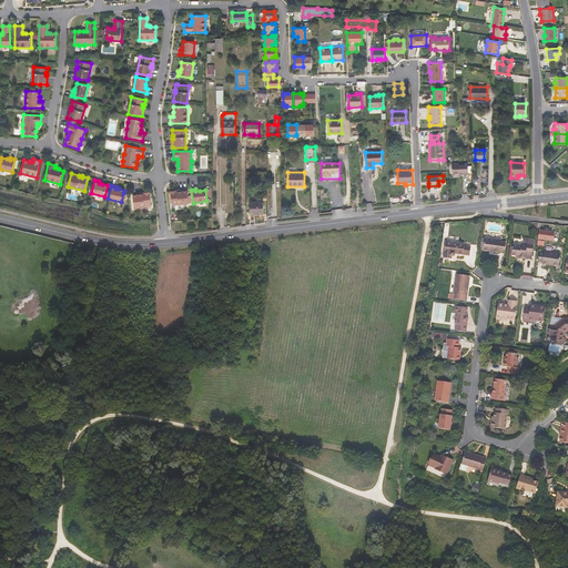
[(189,204),(188,190),(179,191),(179,192),(176,192),(175,191),(171,192),(172,205),(189,204)]
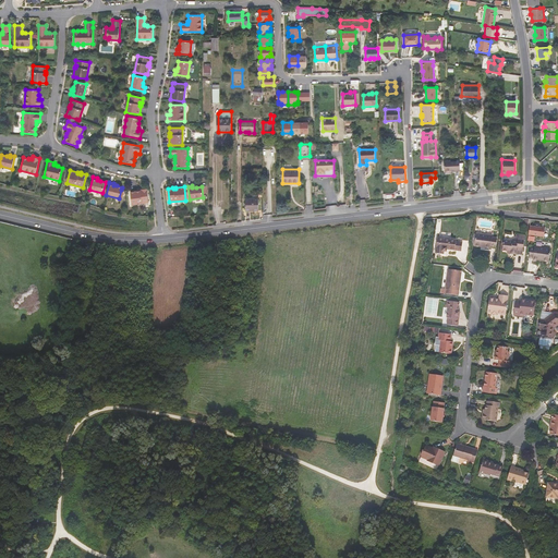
[(136,190),(131,191),(132,204),(148,203),(147,189),(142,190),(142,191),(140,191),(140,190),(136,190)]
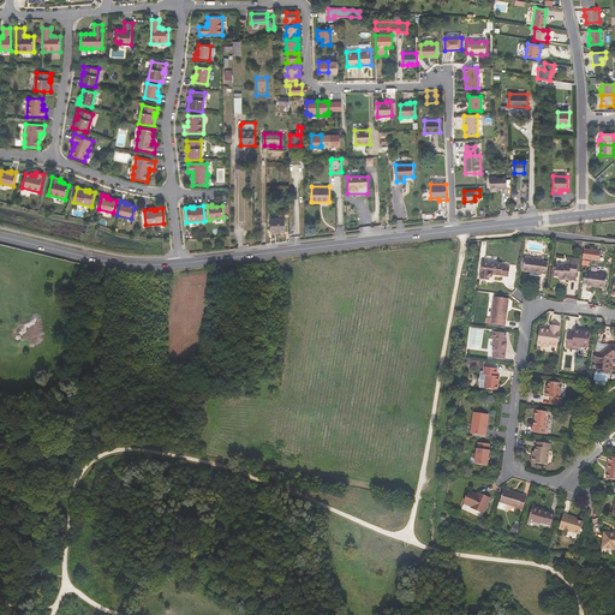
[(285,232),(285,219),(270,219),(270,232),(285,232)]
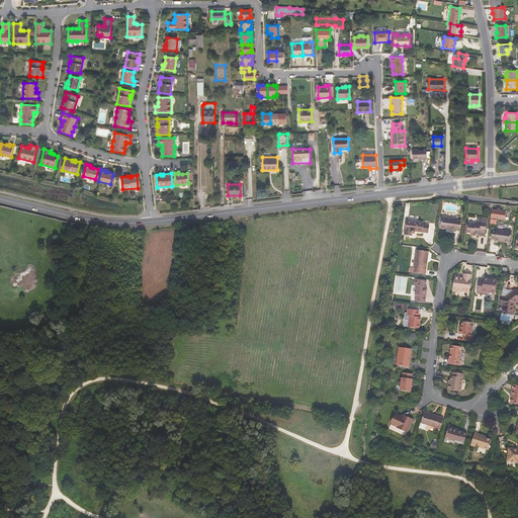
[(506,210),(492,208),(491,218),(505,220),(506,210)]
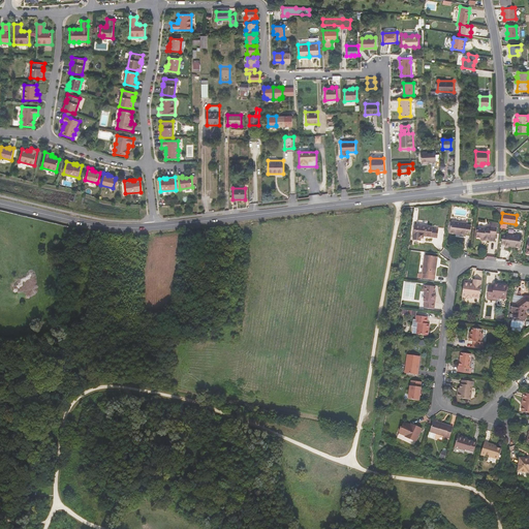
[(452,221),(449,234),(465,236),(465,234),(470,235),(471,225),(466,225),(467,223),(452,221)]
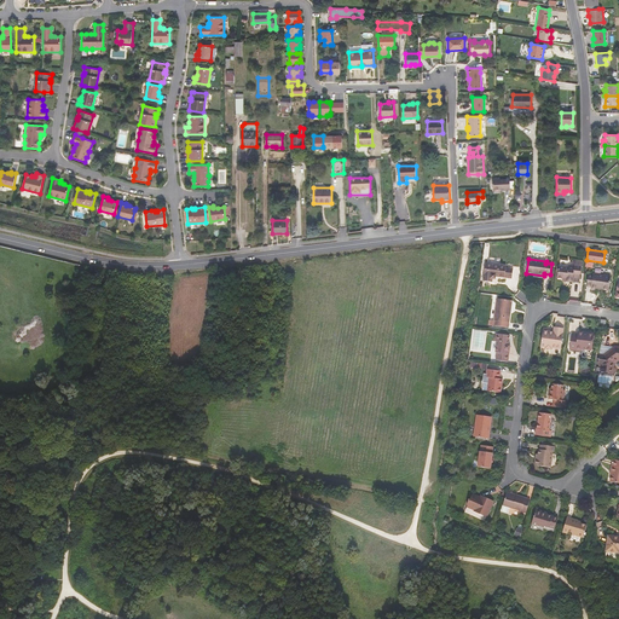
[(571,260),(570,265),(568,265),(568,267),(559,266),(557,278),(562,278),(567,279),(566,282),(572,282),(573,277),(580,278),(582,265),(583,261),(571,260)]
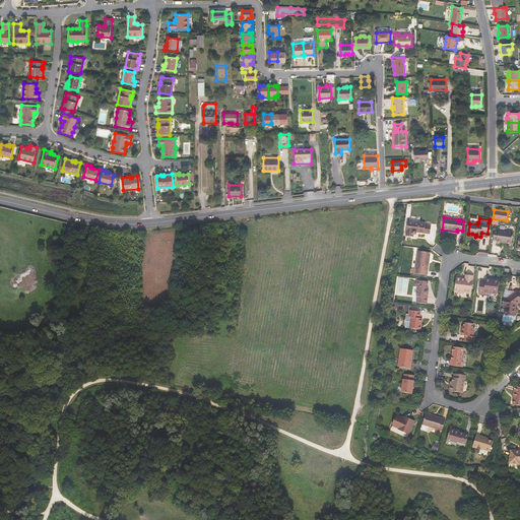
[(407,220),(405,236),(413,237),(413,234),(416,235),(416,233),(430,234),(431,225),(425,224),(426,223),(407,220)]
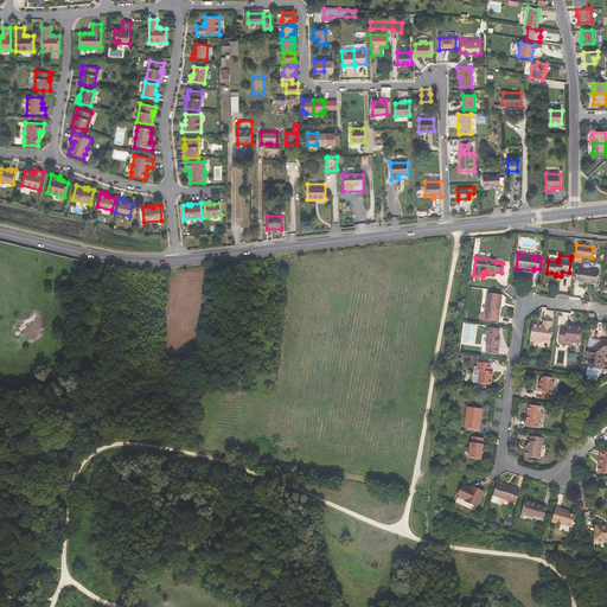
[(581,269),(576,269),(575,280),(580,281),(580,282),(598,285),(599,270),(581,268),(581,269)]
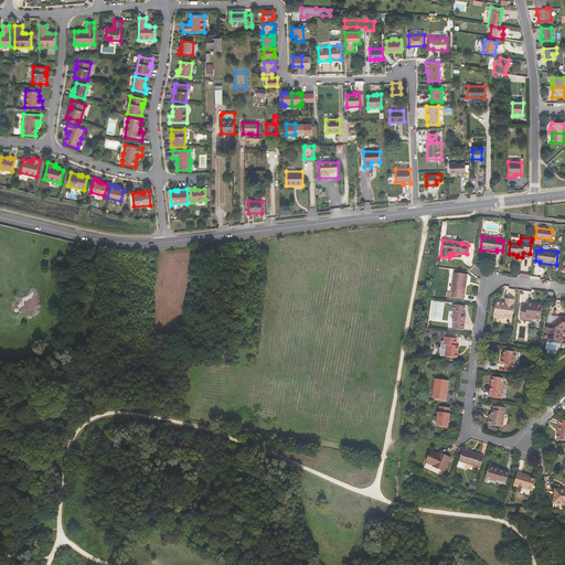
[(468,274),(454,273),(450,292),(447,292),(446,297),(450,297),(464,299),(468,274)]
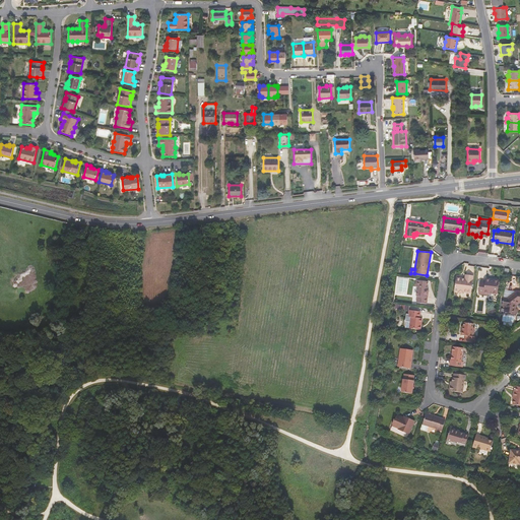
[(464,278),(456,277),(454,291),(458,291),(458,293),(463,294),(463,293),(471,294),(473,275),(465,274),(464,278)]
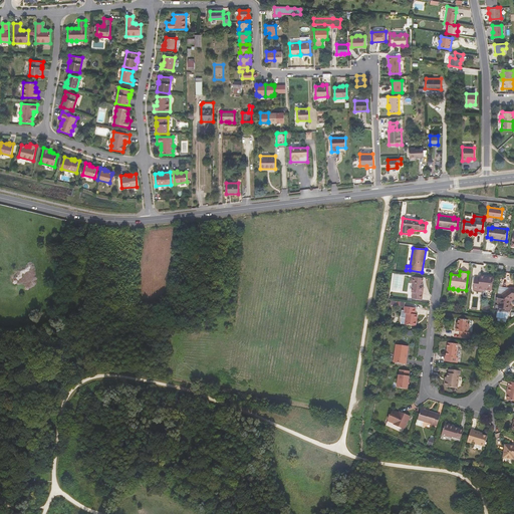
[(480,277),(475,277),(473,290),(483,291),(483,290),(492,291),(493,277),(480,275),(480,277)]
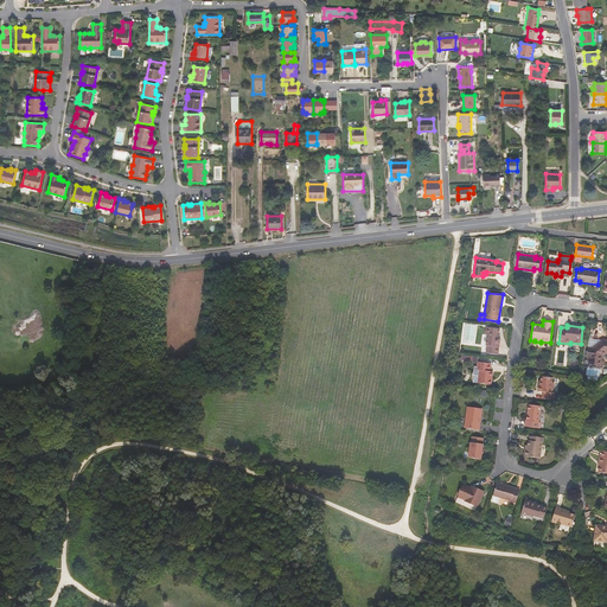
[(487,327),(486,326),(485,334),(487,334),(486,345),(487,346),(486,353),(498,355),(500,338),(498,338),(499,328),(498,328),(487,327)]
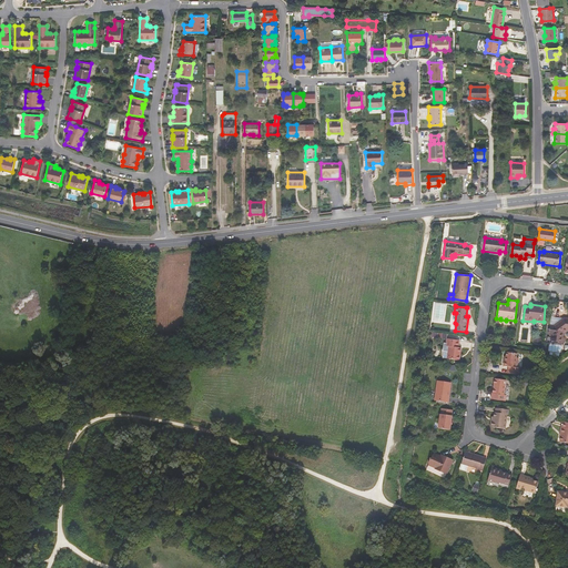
[(567,318),(565,318),(555,326),(549,325),(548,334),(553,334),(551,340),(557,341),(557,342),(565,343),(565,337),(564,337),(563,337),(564,333),(567,330),(567,318)]
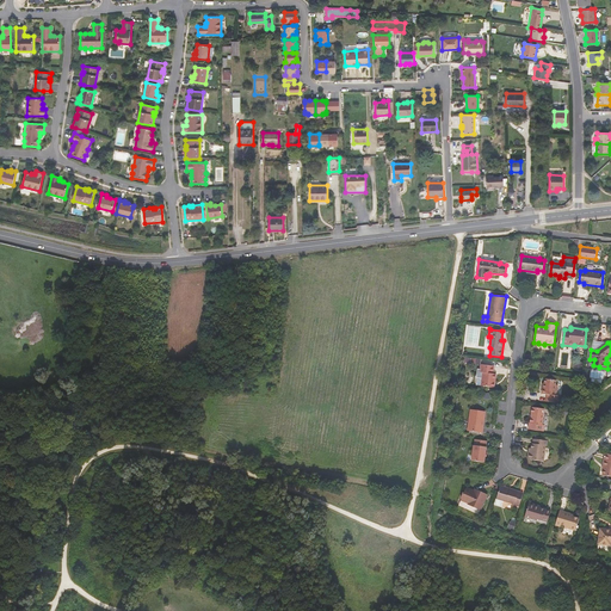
[(494,366),(481,364),(480,369),(477,369),(475,386),(481,386),(494,388),(497,374),(493,374),(494,366)]
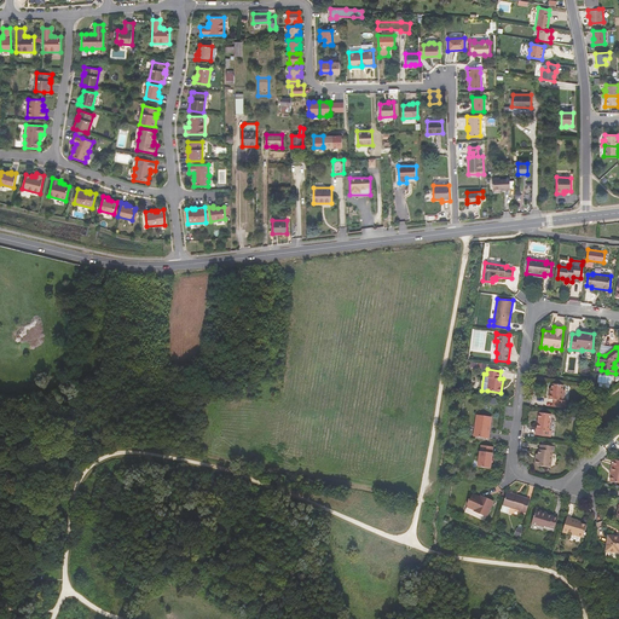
[(550,388),(549,399),(554,399),(556,400),(555,408),(567,409),(568,401),(563,400),(566,391),(563,389),(563,386),(553,383),(551,388),(550,388)]
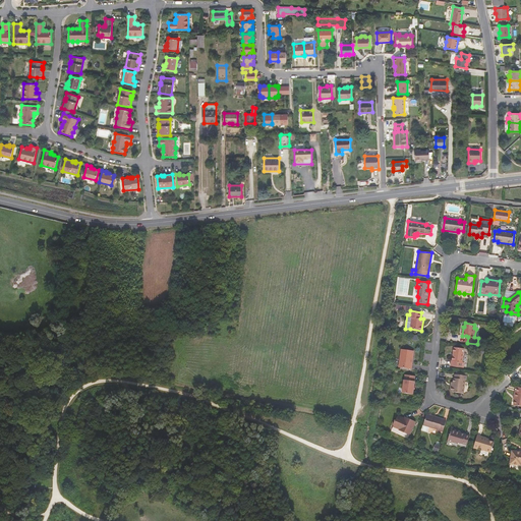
[(454,347),(452,360),(451,360),(451,366),(463,367),(464,362),(462,362),(464,348),(454,347)]
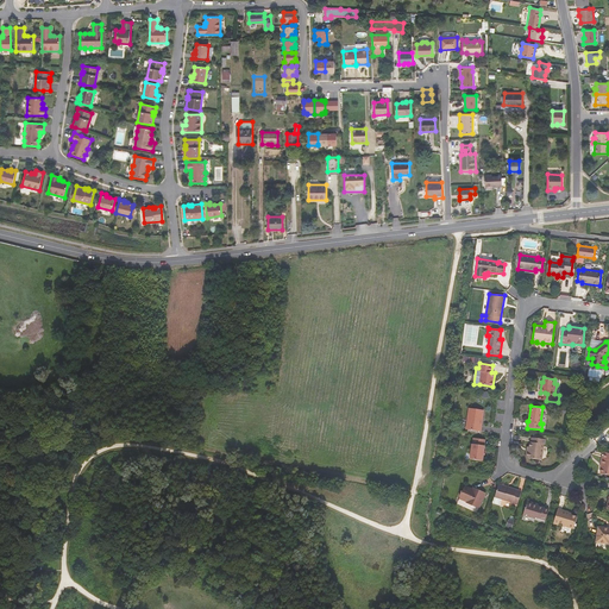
[(481,421),(482,409),(469,408),(466,429),(479,432),(481,432),(482,421),(481,421)]
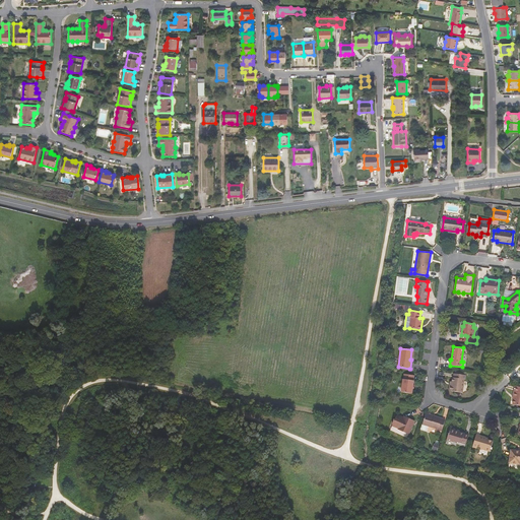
[(466,375),(454,373),(453,378),(453,377),(452,381),(452,385),(449,385),(449,391),(462,393),(464,380),(465,380),(466,375)]
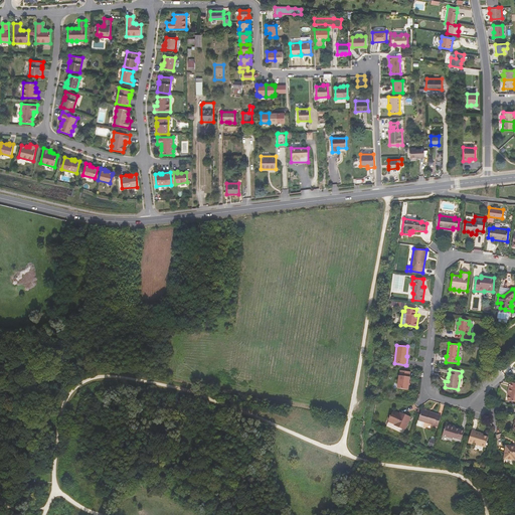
[(410,371),(400,370),(399,375),(397,388),(408,390),(410,377),(409,376),(410,371)]
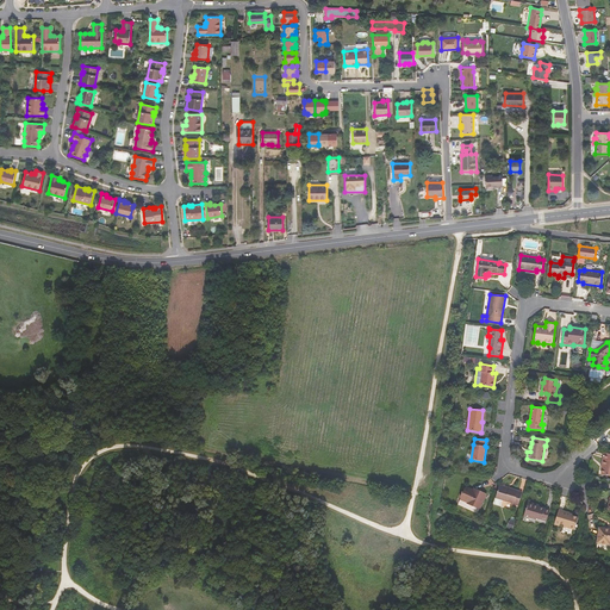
[(486,493),(474,487),(473,491),(470,490),(470,489),(466,486),(460,499),(467,503),(467,504),(480,510),(486,493)]
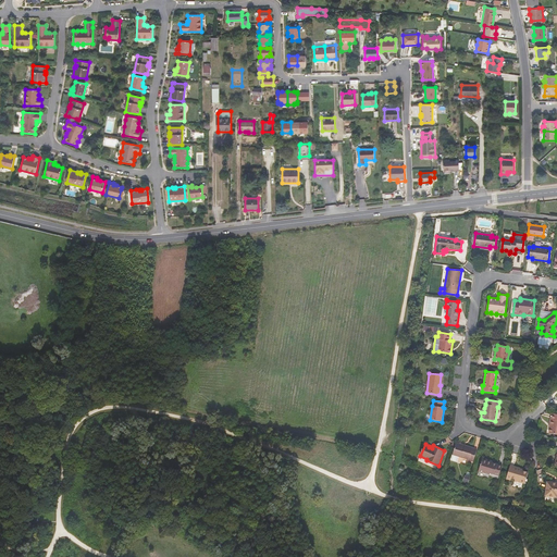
[(456,444),(450,460),(456,461),(457,456),(470,460),(469,460),(473,462),(478,449),(462,445),(462,446),(456,444)]
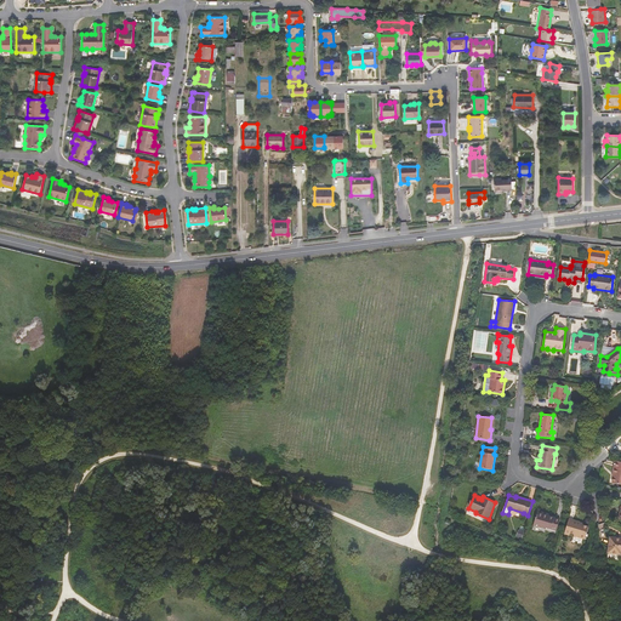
[(545,514),(545,513),(537,511),(534,525),(546,529),(546,528),(557,531),(560,519),(548,516),(545,514)]
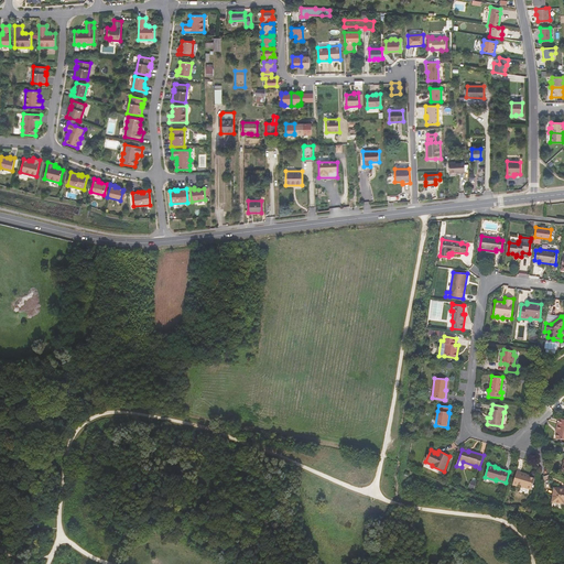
[(527,474),(517,470),(513,483),(518,484),(521,485),(521,487),(531,490),(534,478),(525,476),(527,474)]
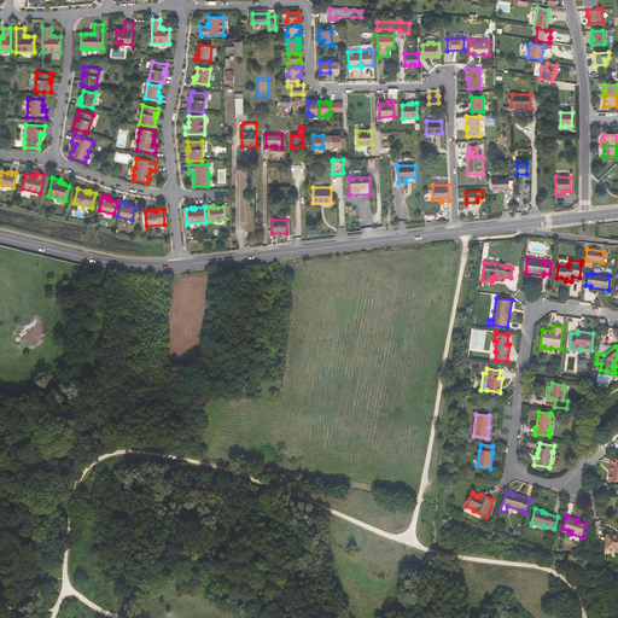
[(617,536),(607,535),(605,551),(617,553),(617,552),(617,536)]
